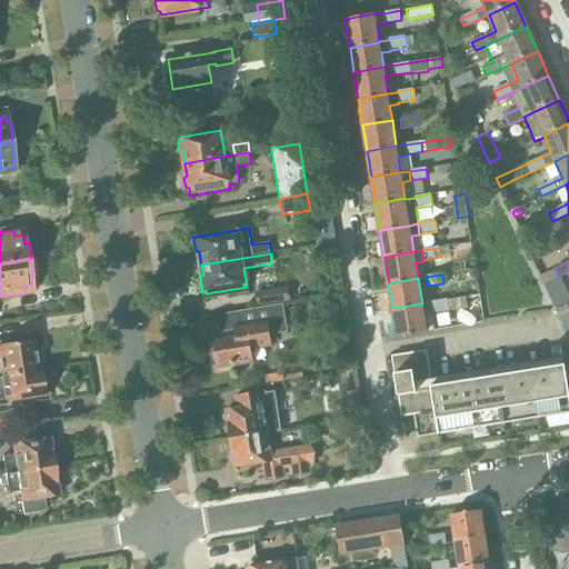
[(262,291),(265,307),(291,302),(289,287),(262,291)]
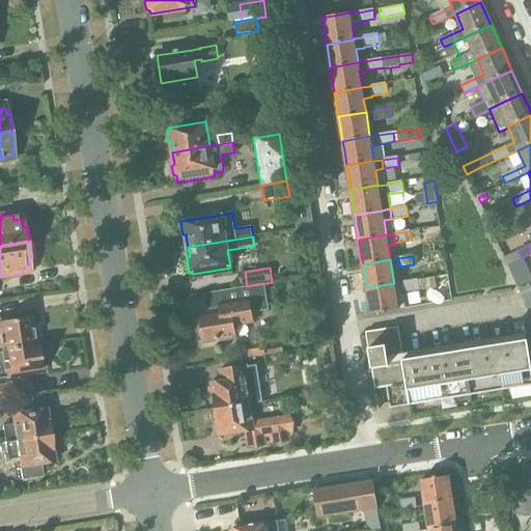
[(435,277),(415,281),(416,290),(437,287),(435,277)]
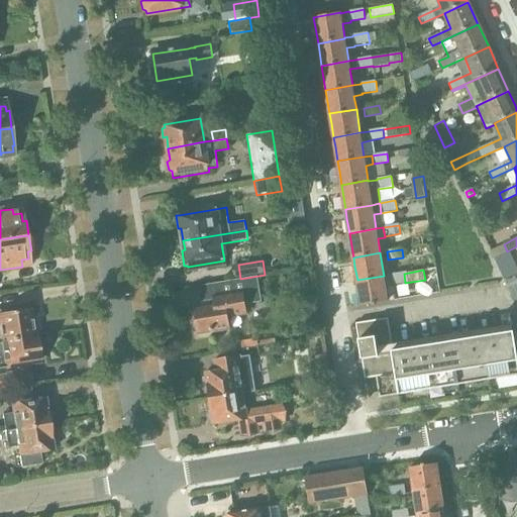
[(357,280),(362,305),(373,303),(373,305),(376,304),(376,303),(388,301),(386,286),(405,283),(404,274),(384,277),(384,276),(357,280)]
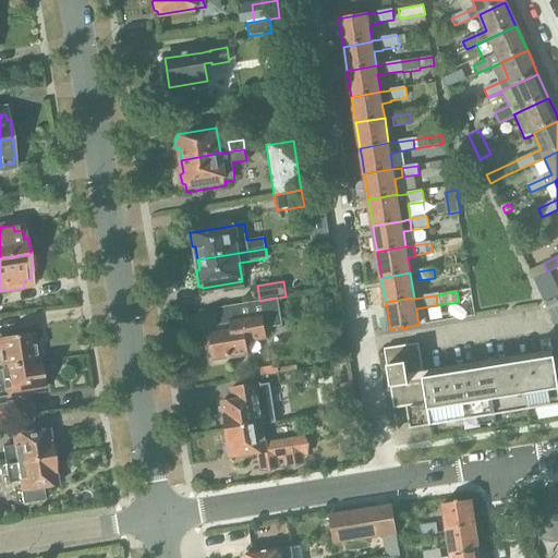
[(557,300),(557,298),(554,300),(545,303),(550,314),(549,314),(556,327),(557,325),(557,300)]
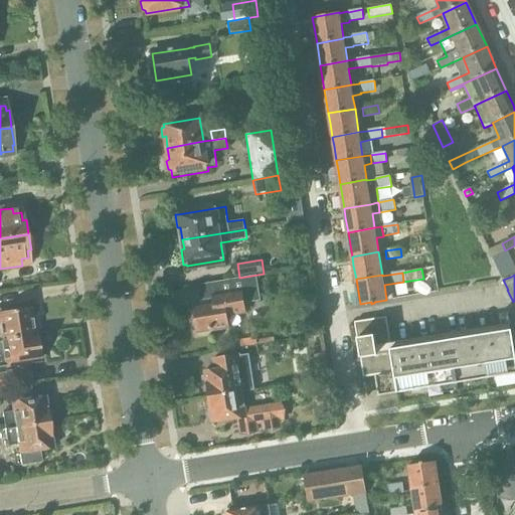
[(244,310),(245,314),(246,314),(245,305),(261,302),(256,276),(216,283),(219,297),(213,298),(214,305),(194,308),(196,319),(193,322),(194,328),(197,330),(198,333),(229,328),(227,313),(244,310)]
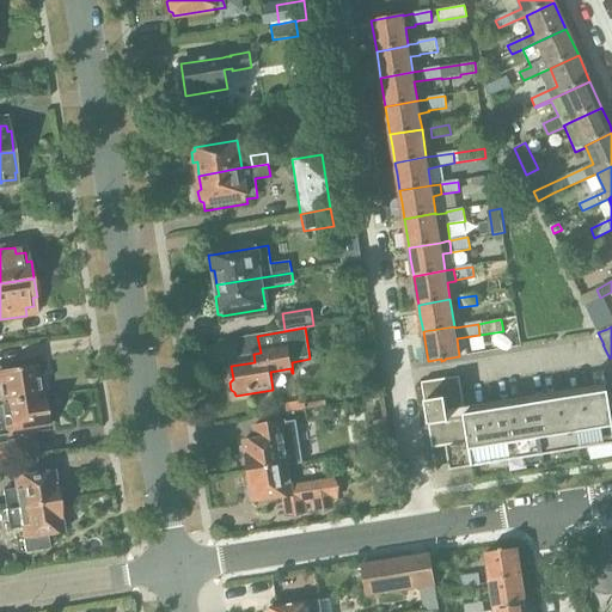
[(0,405),(41,398),(36,367),(0,373),(0,405)]
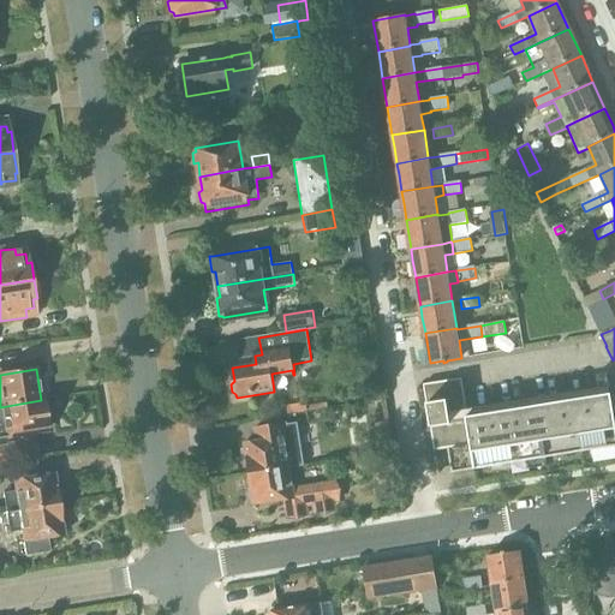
[(614,415),(611,395),(602,396),(467,417),(467,421),(463,422),(459,400),(464,400),(464,402),(466,402),(463,378),(424,384),(435,451),(448,448),(452,473),(614,447),(614,415)]
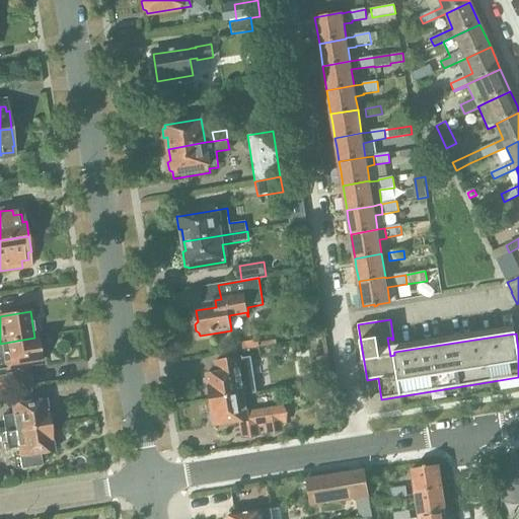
[(36,338),(34,338),(0,344),(0,370),(7,370),(42,364),(41,360),(42,358),(42,352),(39,350),(36,338)]
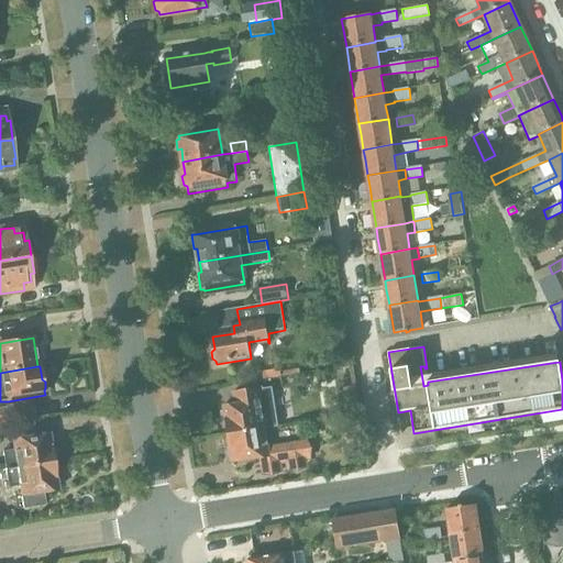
[(260,372),(261,381),(276,378),(274,370),(260,372)]
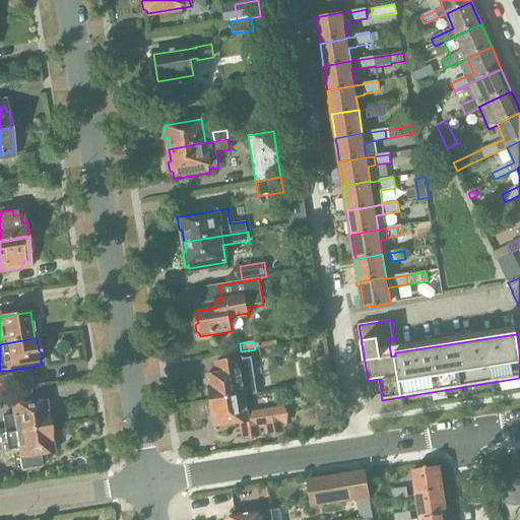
[(216,374),(206,376),(208,389),(207,391),(207,396),(210,397),(210,401),(246,396),(246,395),(258,394),(251,356),(215,363),(216,374)]
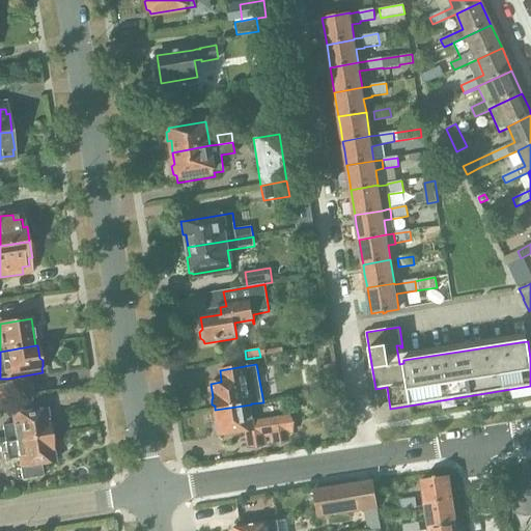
[(0,386),(0,400),(33,396),(30,379),(5,384),(6,386),(0,386)]
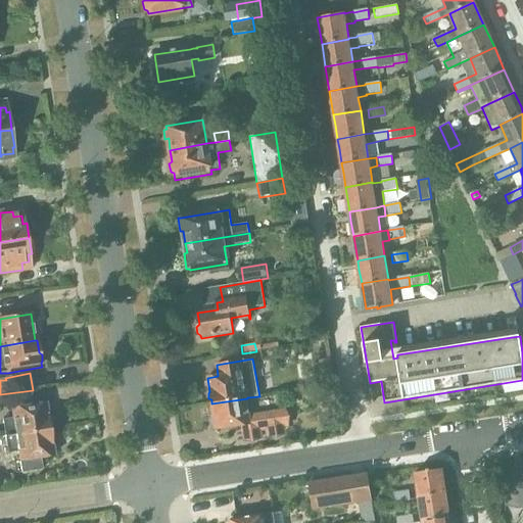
[(337,396),(337,393),(335,383),(321,386),(312,387),(314,400),(337,396)]
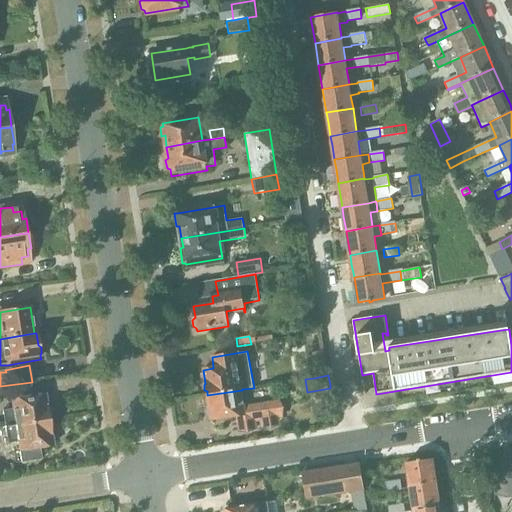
[(208,398),(205,399),(207,409),(210,408),(212,421),(236,417),(239,431),(257,428),(256,422),(279,418),(276,402),(245,407),(242,390),(207,395),(208,398)]
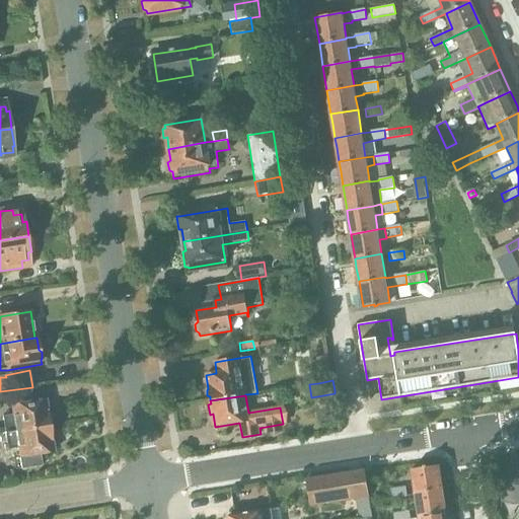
[(2,417),(5,435),(50,428),(49,423),(53,422),(52,414),(48,414),(46,400),(25,402),(24,399),(10,401),(13,415),(2,417)]
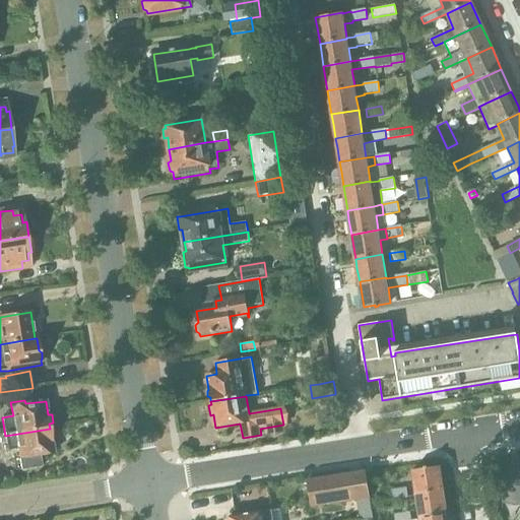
[(50,430),(50,429),(5,436),(7,451),(17,450),(21,470),(42,467),(40,456),(54,454),(52,442),(56,441),(54,429),(50,430)]
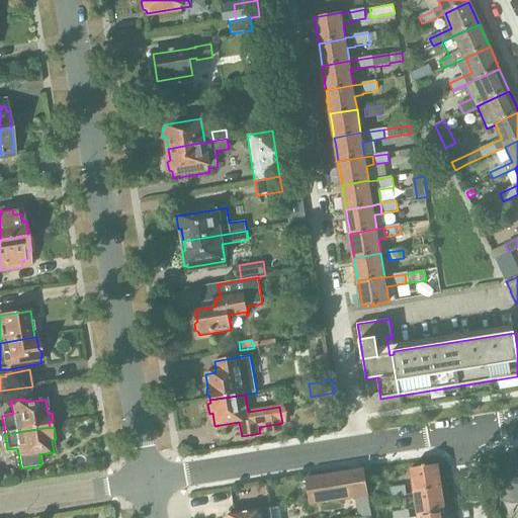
[(411,468),(415,493),(441,489),(438,464),(426,466),(426,464),(423,465),(423,466),(411,468)]
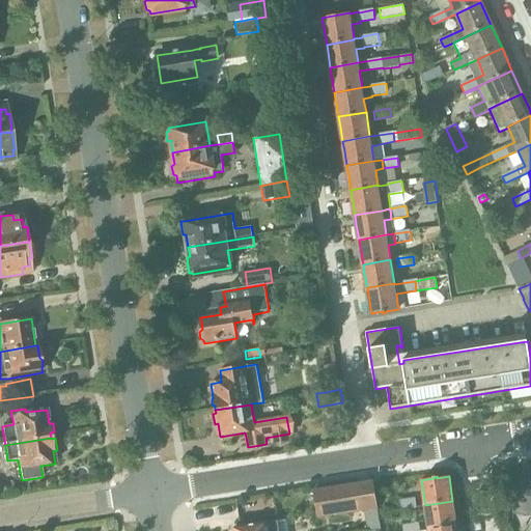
[(530,513),(530,480),(518,479),(513,511),(530,513)]
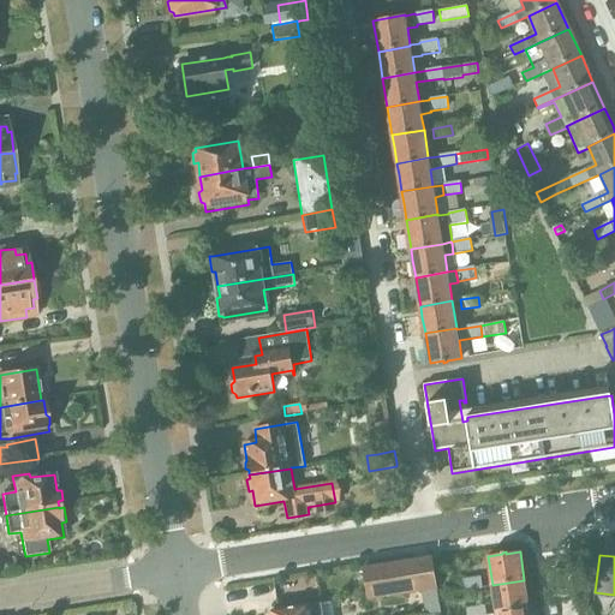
[(422,591),(423,591),(437,589),(433,557),(365,568),(370,599),(422,591)]
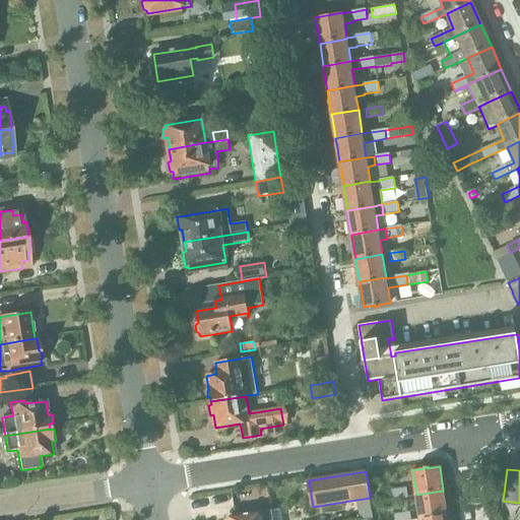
[(408,497),(406,488),(391,491),(393,500),(408,497)]
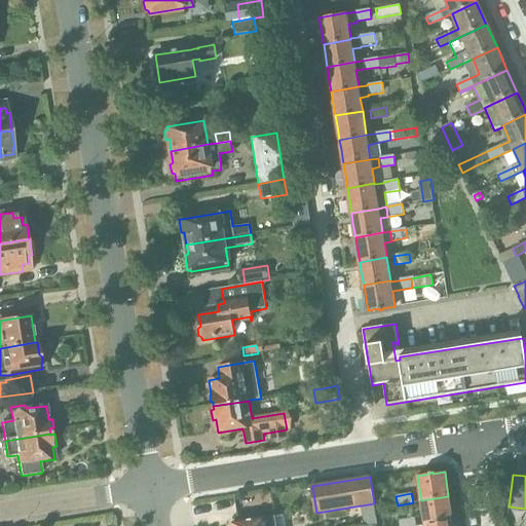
[(452,521),(448,496),(421,500),(424,524),(452,521)]
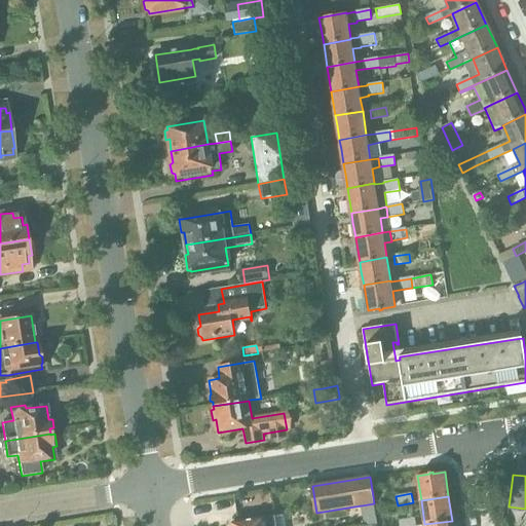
[(362,505),(361,505),(363,525),(372,525),(377,525),(374,503),(362,505)]
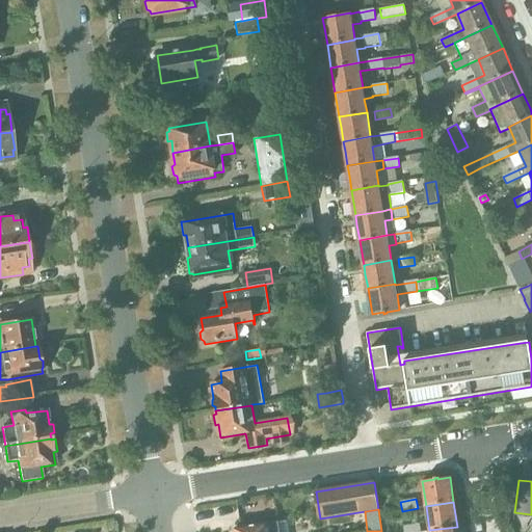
[(235,531),(287,531),(286,522),(278,523),(235,530),(235,531)]
